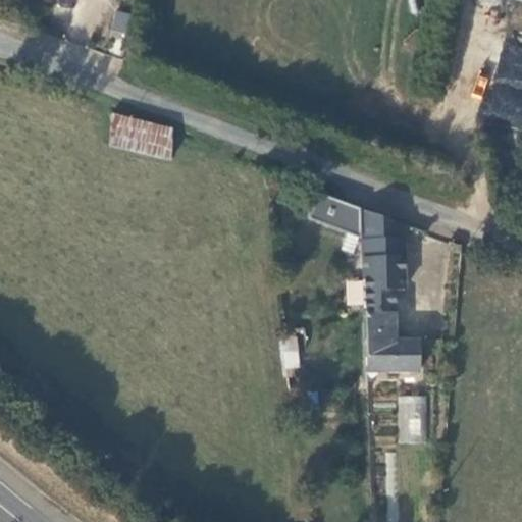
[(115,11),(112,31),(125,34),(129,13),(115,11)]
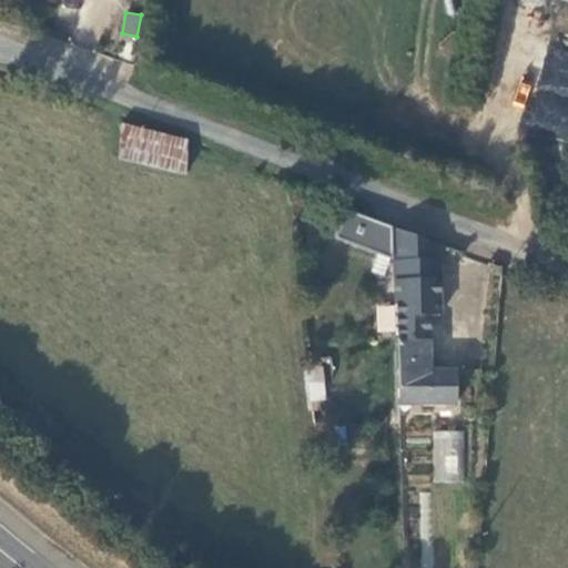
[(567,53),(544,49),(528,129),(567,137),(567,53)]
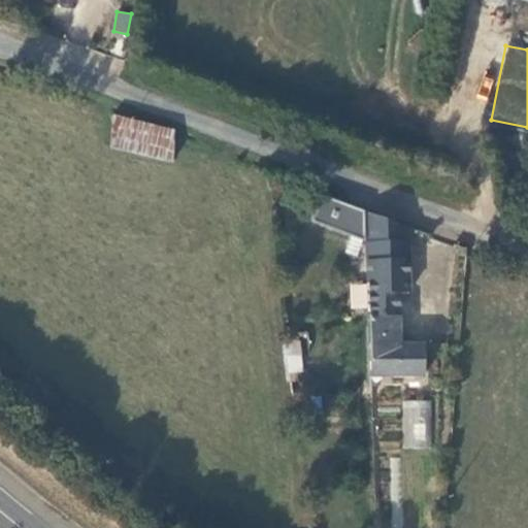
[(172,135),(112,114),(112,139),(173,162),(172,135)]
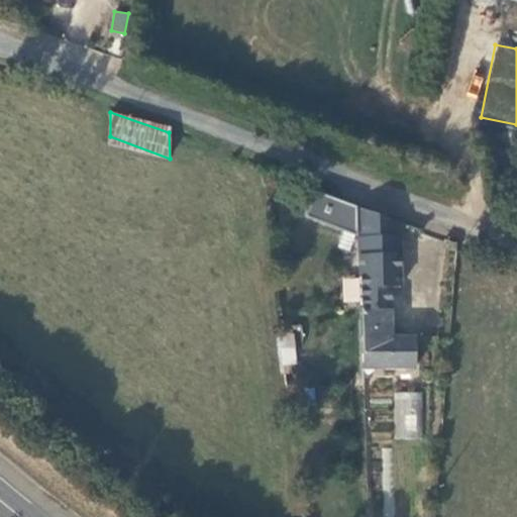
[(395,298),(390,239),(407,244),(410,236),(304,198),(294,223),(340,241),(343,277),(354,276),(364,383),(414,379),(411,346),(383,349),(379,299),(395,298)]
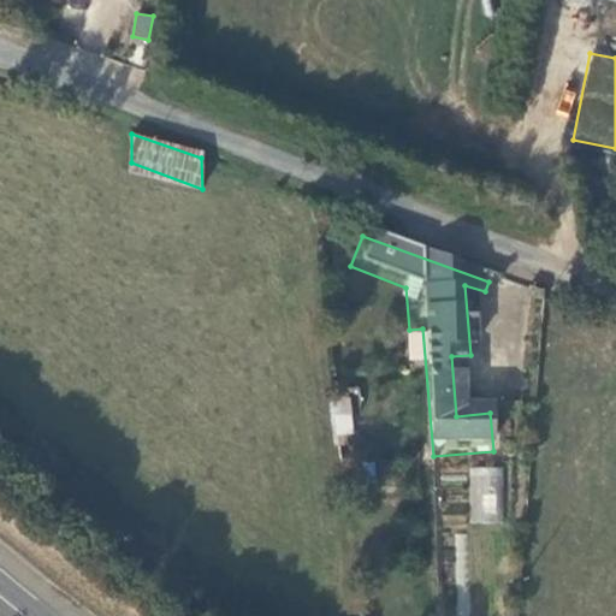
[(332,436),(353,434),(351,395),(330,396),(332,436)]
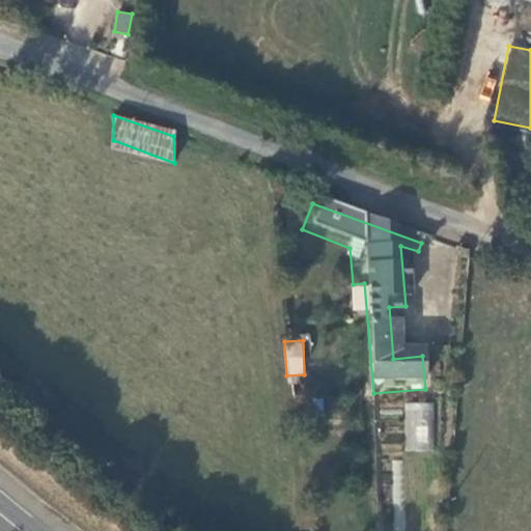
[(406,402),(403,450),(431,451),(434,402),(406,402)]
